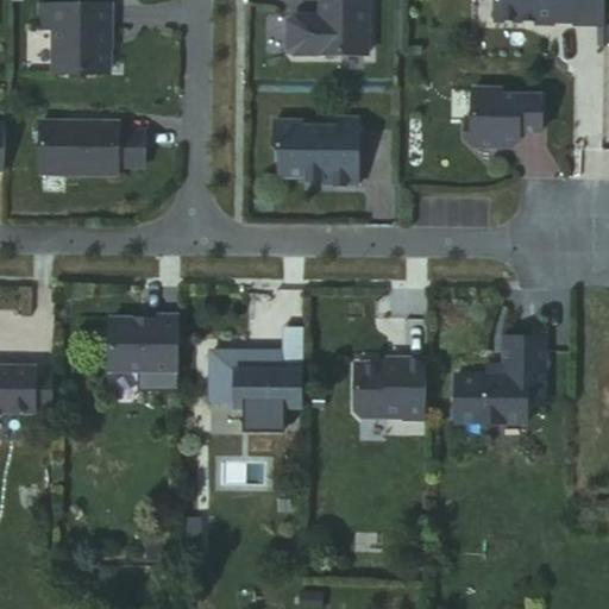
[(296,16),(290,22),(290,49),(295,54),(369,54),(368,0),(320,0),(321,22),(314,22),(314,17),(296,16)]
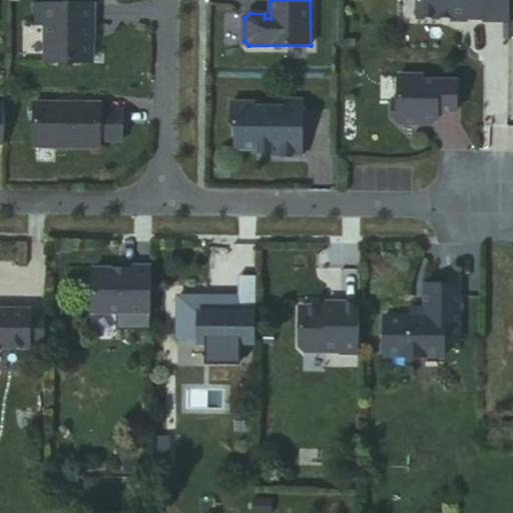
[(419,0),(419,18),(442,18),(442,15),(452,16),(452,21),(469,20),(469,18),(484,18),(484,0),(419,0)]
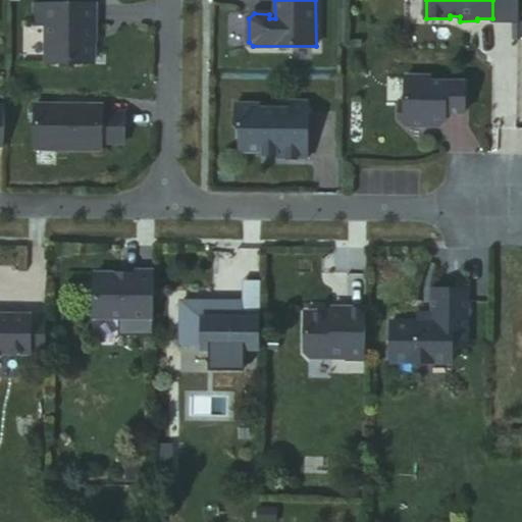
[(45,24),(45,63),(91,63),(91,25),(95,25),(94,5),(34,4),(34,24),(45,24)]
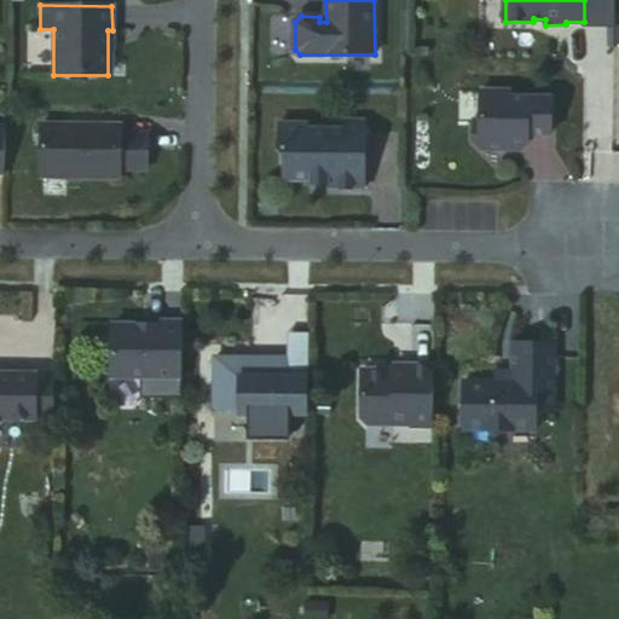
[(554,134),(554,97),(512,97),(512,91),(482,91),(481,120),(476,120),(476,142),(484,149),(510,149),(512,143),(530,144),(530,133),(554,134)]
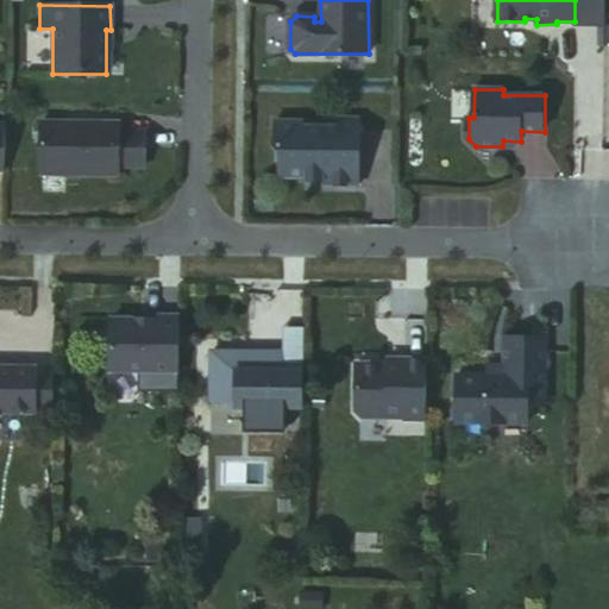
[(325,186),(359,187),(359,119),(338,118),(338,126),(302,125),(302,120),(275,120),(275,148),(281,152),(280,171),(287,179),(306,179),(306,182),(324,182),(325,186)]
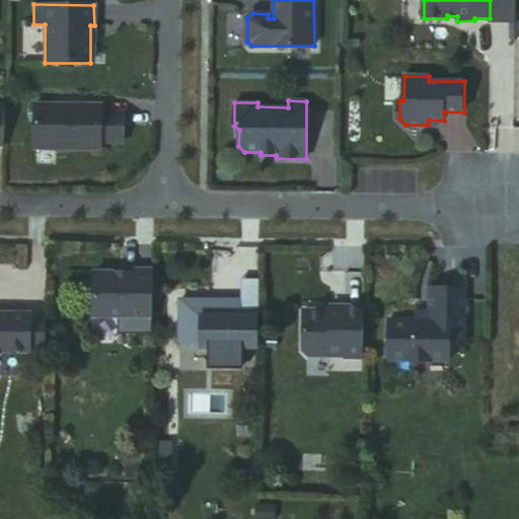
[(33,104),(33,149),(99,150),(99,143),(100,113),(100,105),(33,104)]
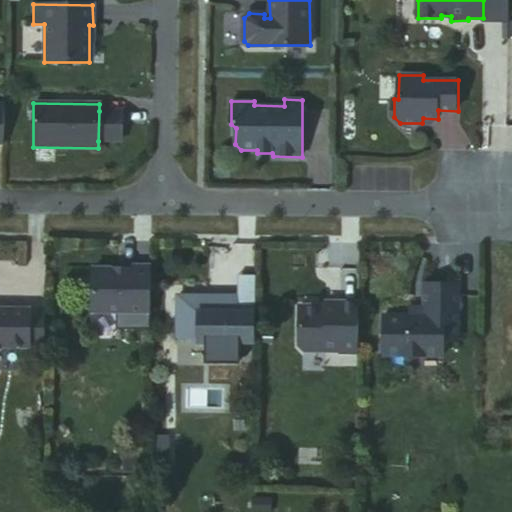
[(121,111),(99,111),(98,141),(120,141),(121,111)]
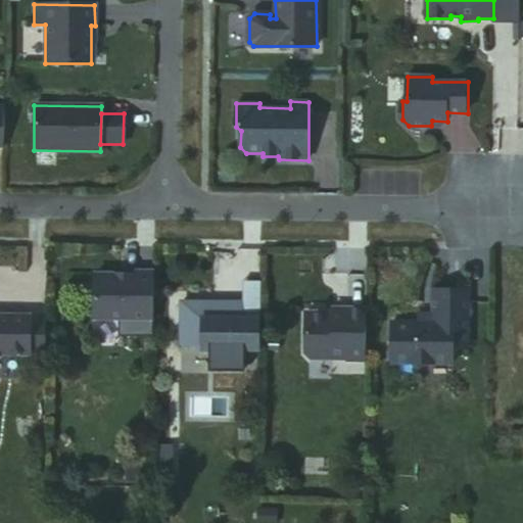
[(134,276),(94,275),(94,319),(119,320),(119,338),(153,338),(153,273),(134,272),(134,276)]
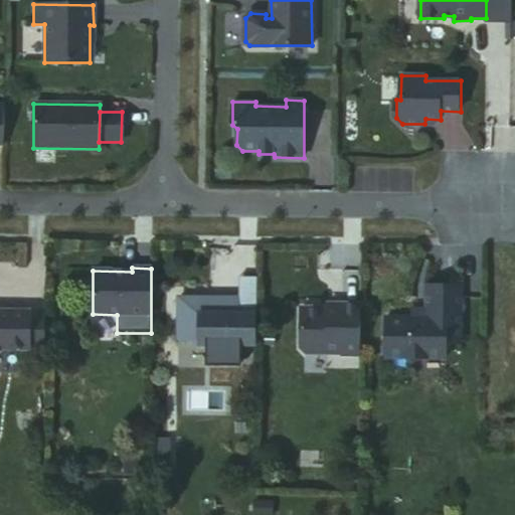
[(242,303),(256,303),(258,278),(240,278),(239,303),(242,303)]
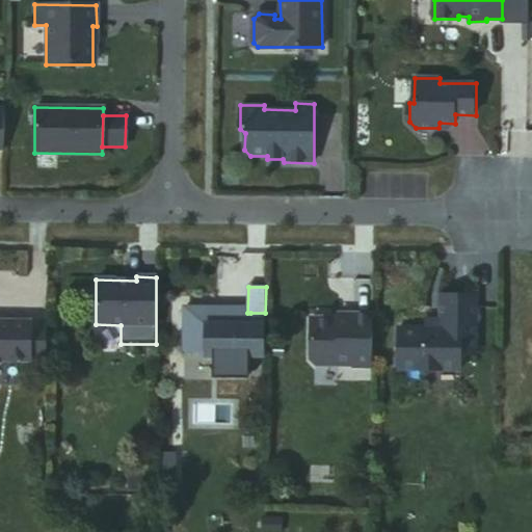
[(426,328),(400,328),(400,370),(461,371),(461,355),(477,355),(478,296),(442,295),(442,320),(442,329),(426,328)]
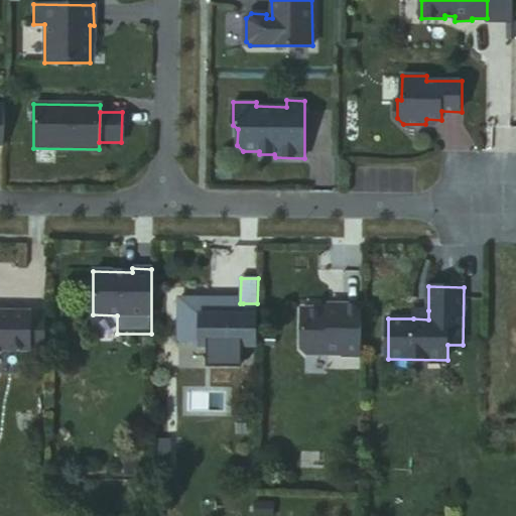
[(257,346),(257,303),(243,303),(243,315),(200,315),(200,346),(257,346)]
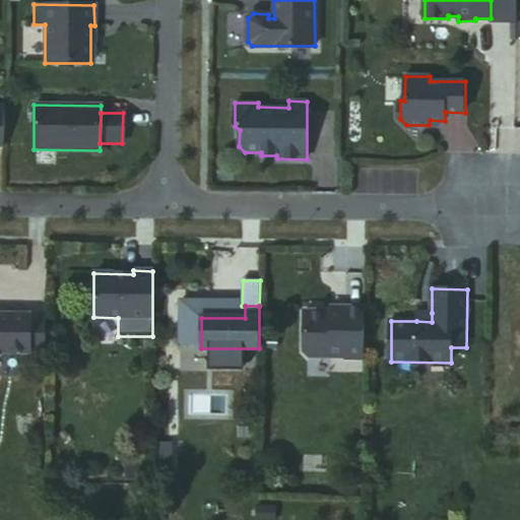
[(364,360),(365,309),(346,308),(346,313),(331,312),(304,312),(304,352),(308,356),(346,358),(346,361),(364,360)]
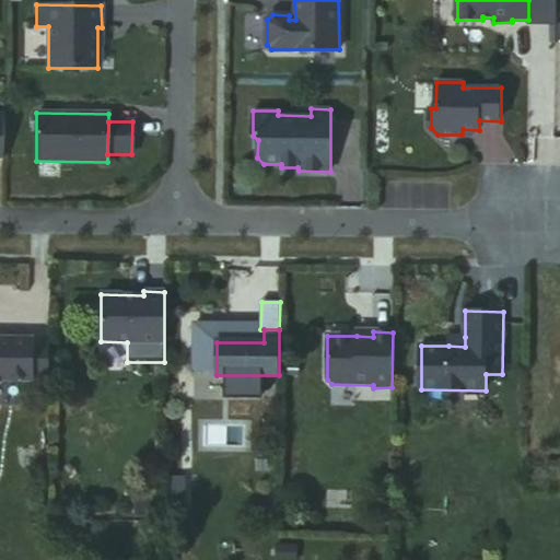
[(448,337),(448,346),(465,347),(465,337),(448,337)]
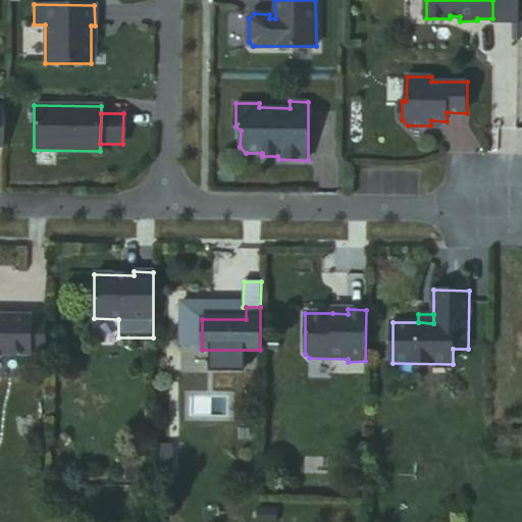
[(44,350),(44,322),(30,321),(31,316),(0,315),(0,355),(1,355),(30,355),(30,350),(44,350)]
